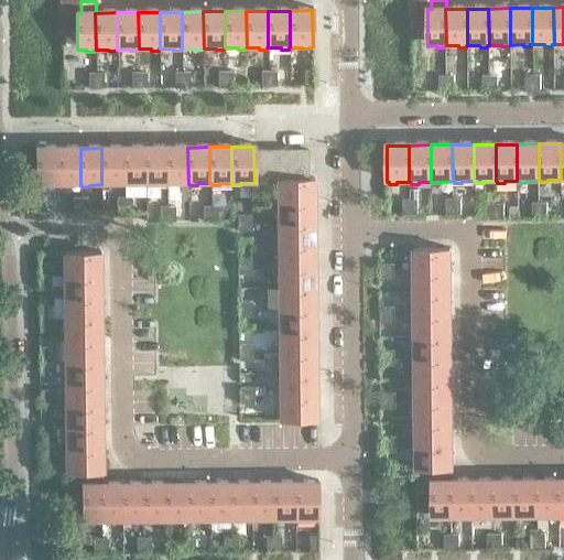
[(123,184),(123,148),(101,148),(101,184),(104,184),(104,186),(111,186),(111,184),(123,184)]
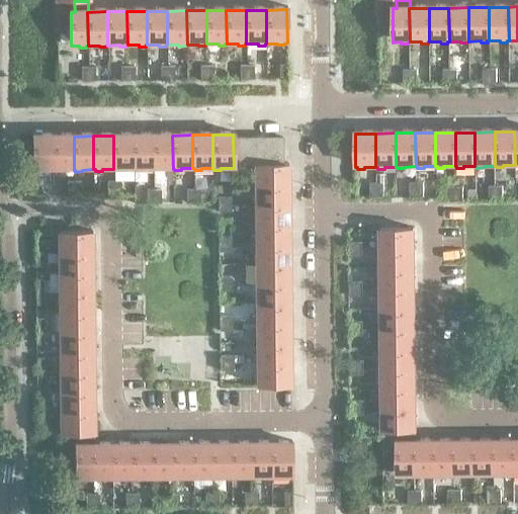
[(134,169),(133,136),(113,136),(113,169),(114,169),(114,171),(121,171),(121,169),(134,169)]
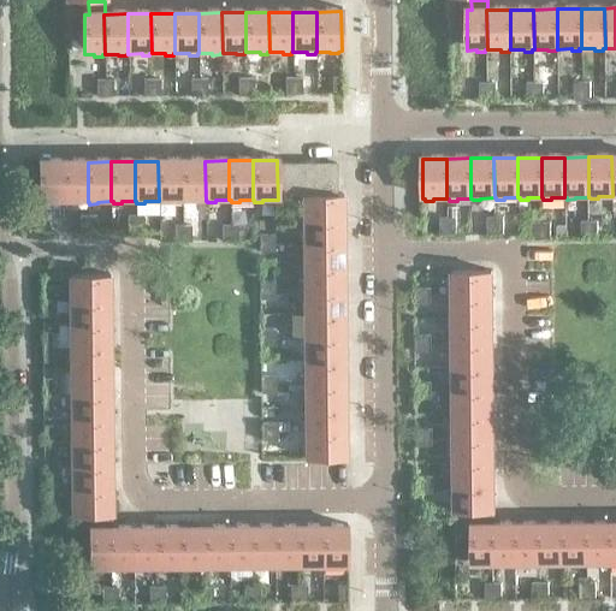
[(182,201),(182,161),(158,161),(159,201),(160,201),(160,203),(169,203),(169,201),(182,201)]
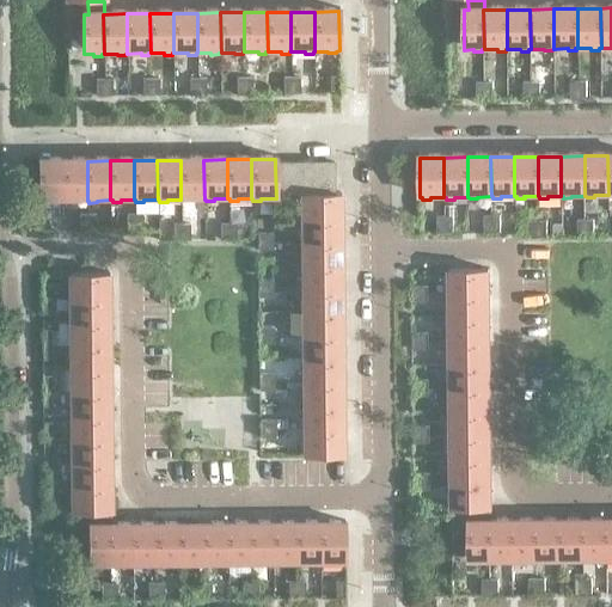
[(204,200),(203,160),(181,160),(181,200),(183,200),(183,202),(190,202),(190,200),(204,200)]
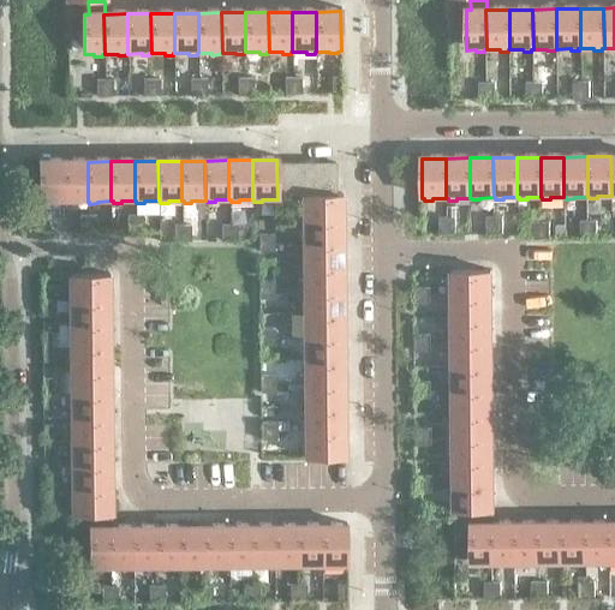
[(64,202),(64,162),(39,162),(40,202),(42,202),(42,204),(51,204),(51,202),(64,202)]
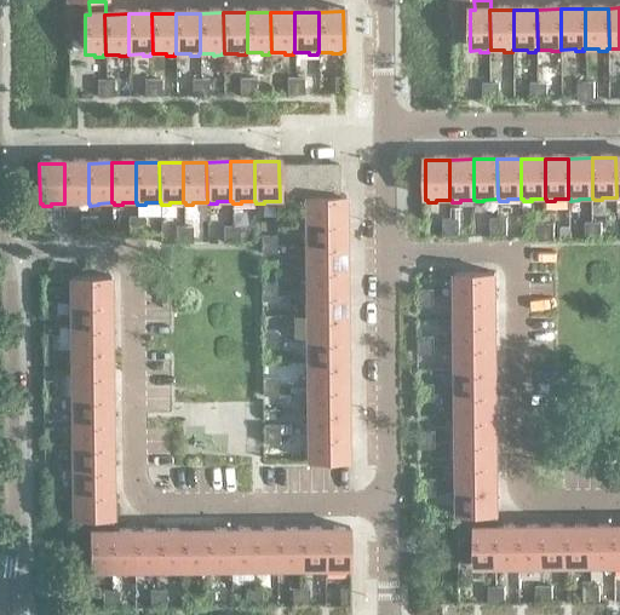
[(89,203),(89,164),(64,164),(64,203),(67,203),(67,206),(74,206),(74,203),(89,203)]
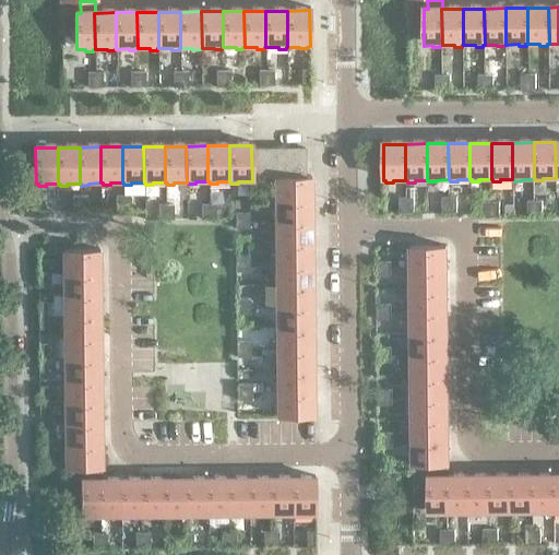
[(265,181),(264,152),(251,152),(252,181),(265,181)]
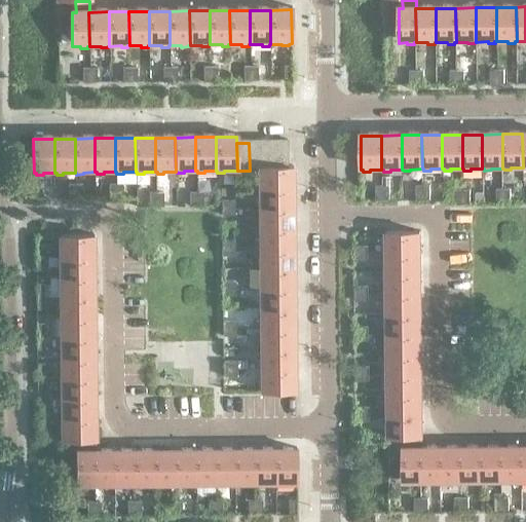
[(262,170),(261,143),(249,143),(250,171),(258,171),(258,170),(262,170)]
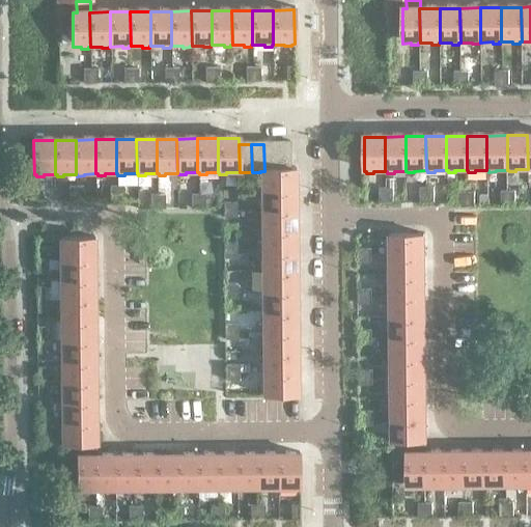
[(276,171),(276,144),(263,144),(264,171),(276,171)]
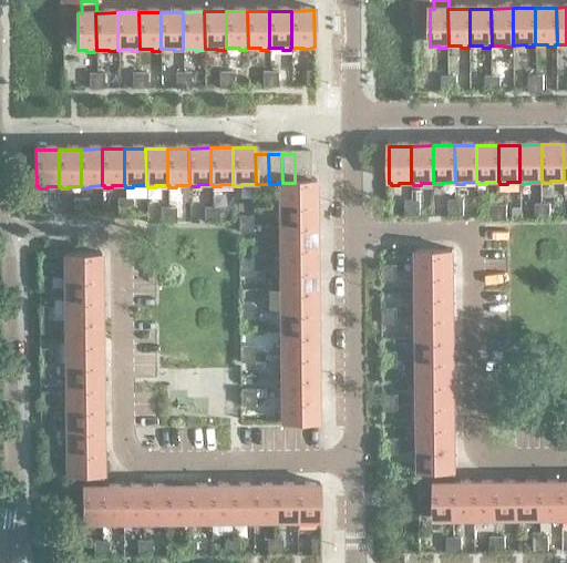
[(309,183),(308,154),(295,154),(295,183),(309,183)]
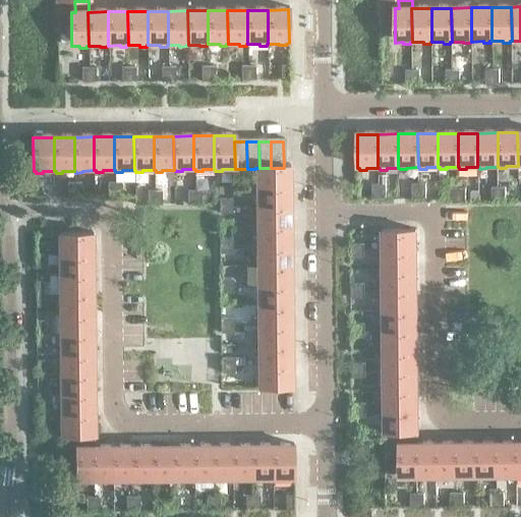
[(271,168),(259,168),(255,168),(255,169),(255,180),(253,180),(253,187),(255,187),(255,188),(290,188),(290,168),(284,168),(271,168)]
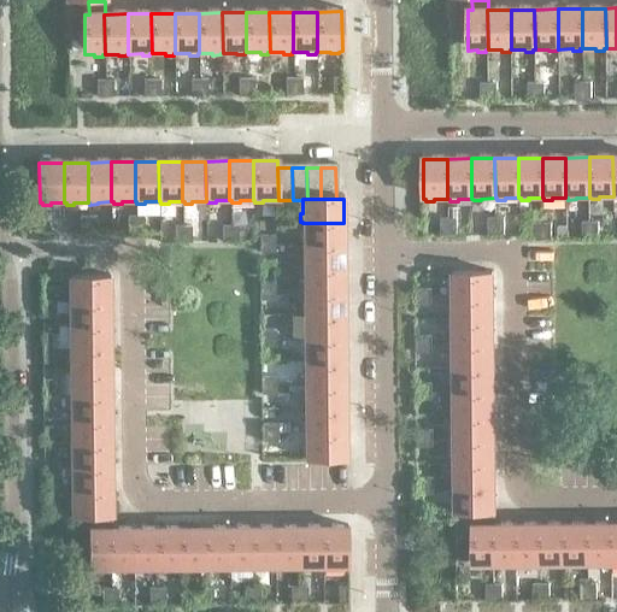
[(344,246),(344,223),(303,223),(303,237),(301,237),(301,245),(304,245),(304,247),(344,246)]
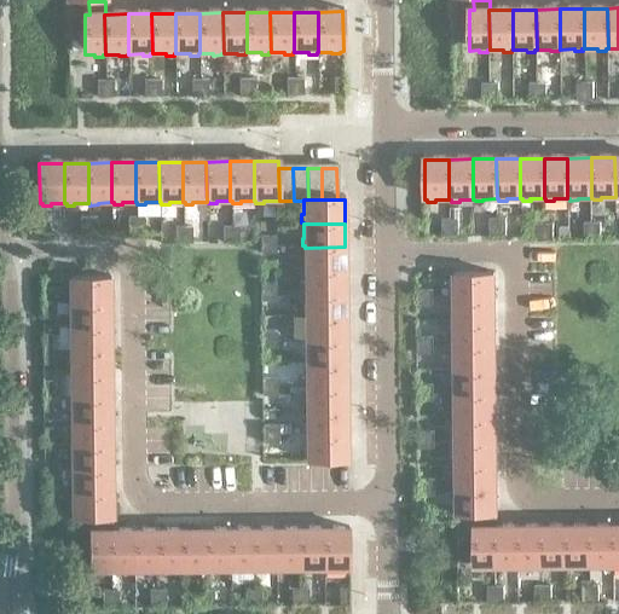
[(345,271),(345,247),(305,248),(305,261),(302,261),(302,270),(305,270),(305,271),(345,271)]
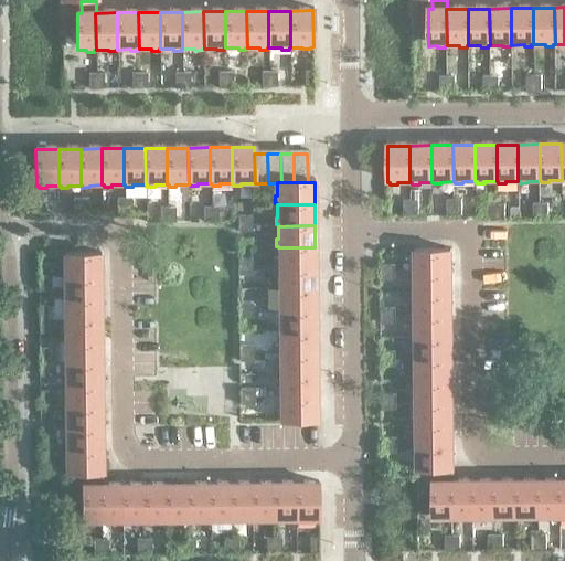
[(316,270),(315,247),(278,247),(278,261),(276,261),(276,268),(278,268),(278,270),(316,270)]
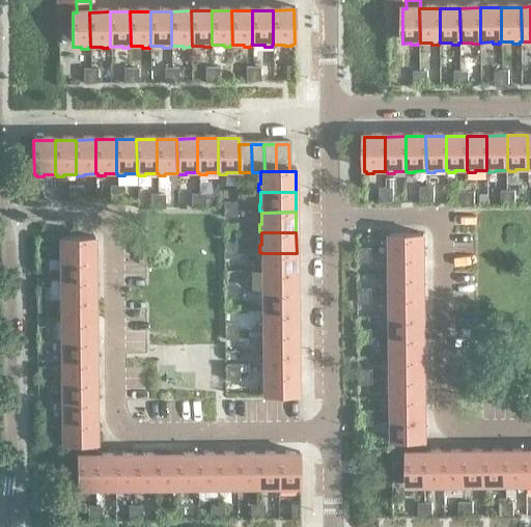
[(424,258),(424,237),(390,237),(390,240),(388,240),(388,247),(390,247),(390,258),(424,258)]
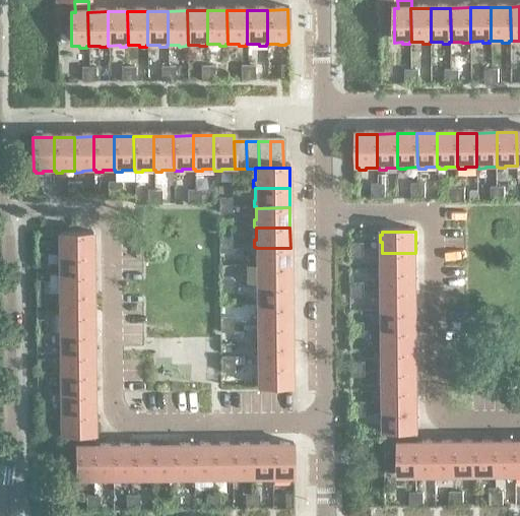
[(92,256),(92,235),(59,236),(59,238),(57,238),(57,245),(59,245),(59,256),(92,256)]
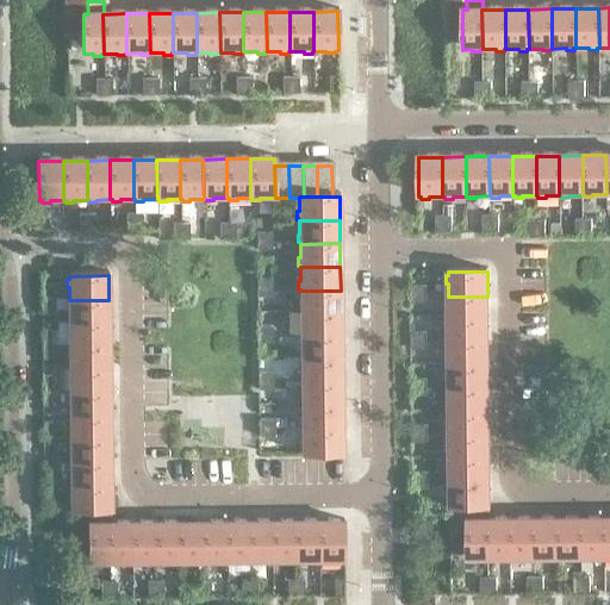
[(341,313),(341,291),(300,291),(300,304),(298,304),(298,312),(300,312),(300,315),(341,313)]
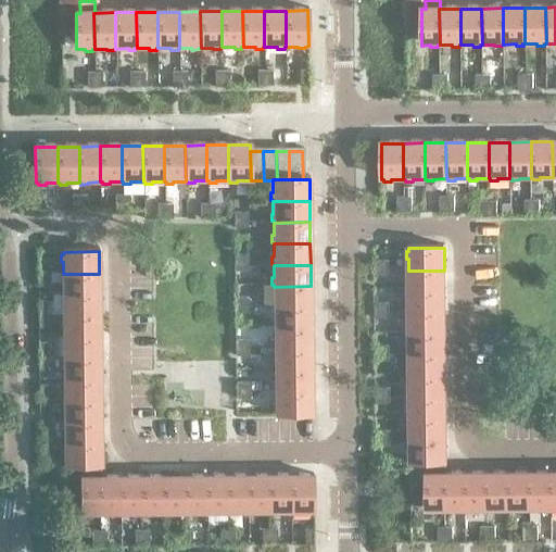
[(444,291),(444,271),(408,271),(408,272),(406,272),(406,279),(408,279),(408,292),(444,291)]
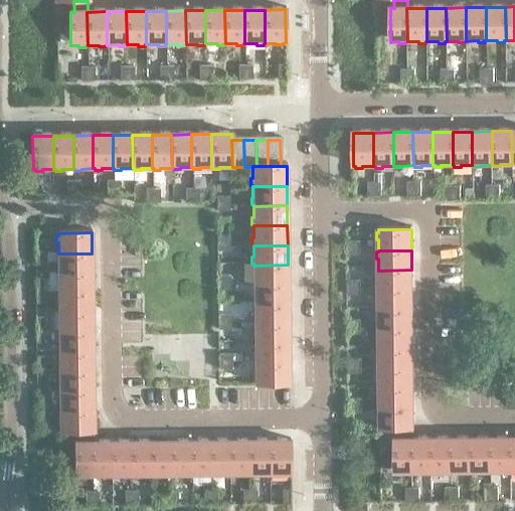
[(92,274),(92,253),(58,253),(58,256),(56,256),(56,263),(58,263),(58,274),(92,274)]
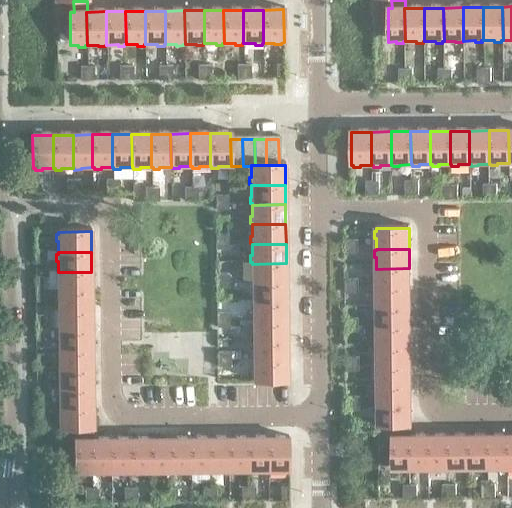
[(286,283),(286,263),(252,264),(252,275),(251,275),(251,282),(253,282),(253,283),(286,283)]
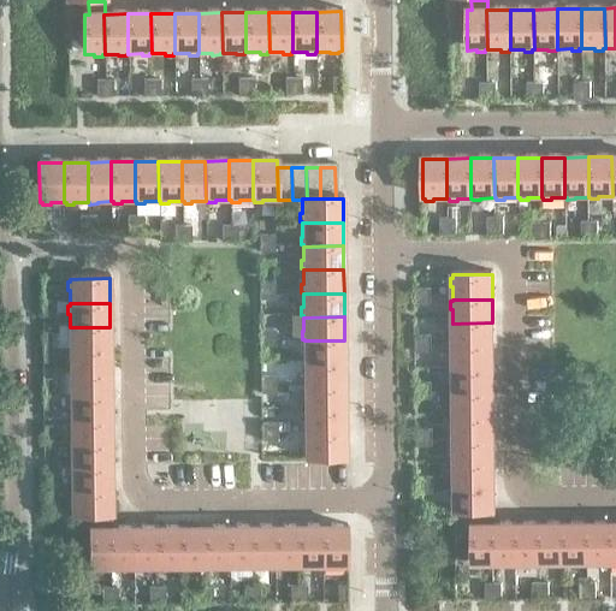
[(492,346),(492,322),(452,324),(452,325),(450,325),(450,333),(452,333),(452,346),(492,346)]
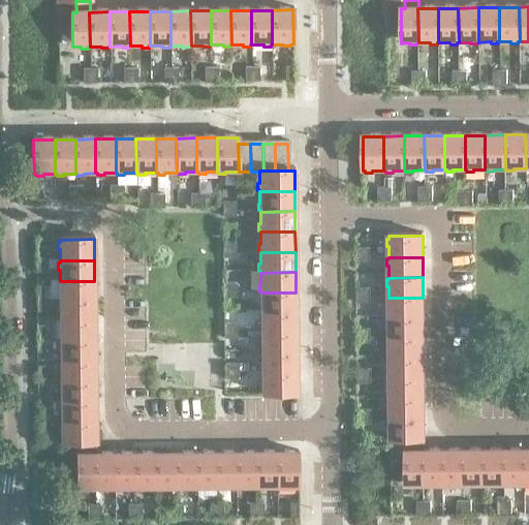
[(94,301),(94,281),(60,281),(60,282),(58,282),(58,289),(60,289),(60,302),(94,301)]
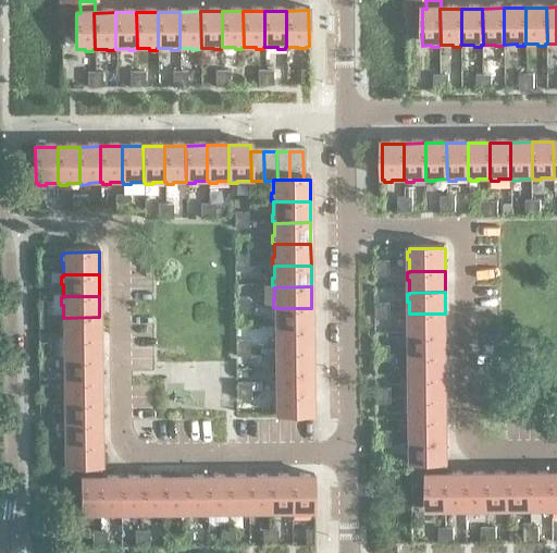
[(311,329),(311,308),(275,308),(275,321),(273,321),(273,328),(275,328),(275,330),(311,329)]
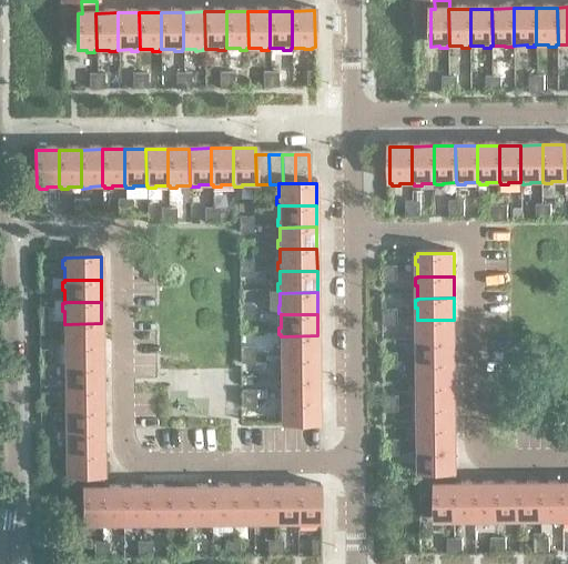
[(455,341),(454,320),(417,320),(417,322),(415,322),(415,329),(417,329),(417,342),(455,341)]
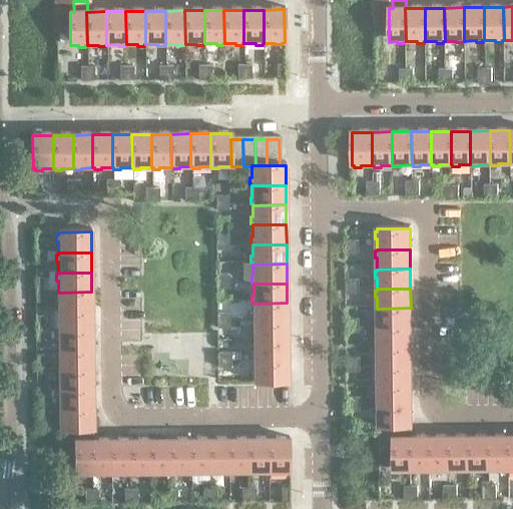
[(92,312),(91,292),(58,293),(58,294),(56,294),(56,301),(58,301),(58,312),(92,312)]
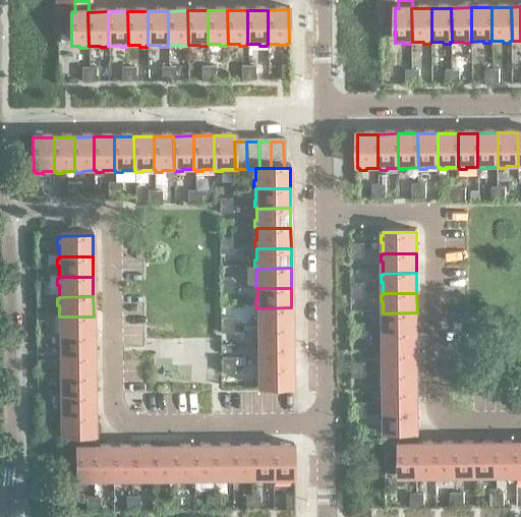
[(291,328),(291,307),(257,308),(257,320),(255,320),(255,327),(257,327),(257,328),(291,328)]
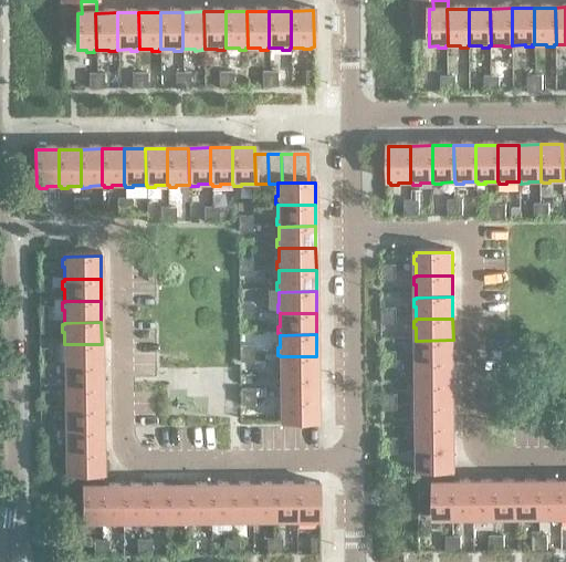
[(453,362),(453,340),(416,341),(416,342),(415,342),(415,350),(417,350),(417,362),(453,362)]
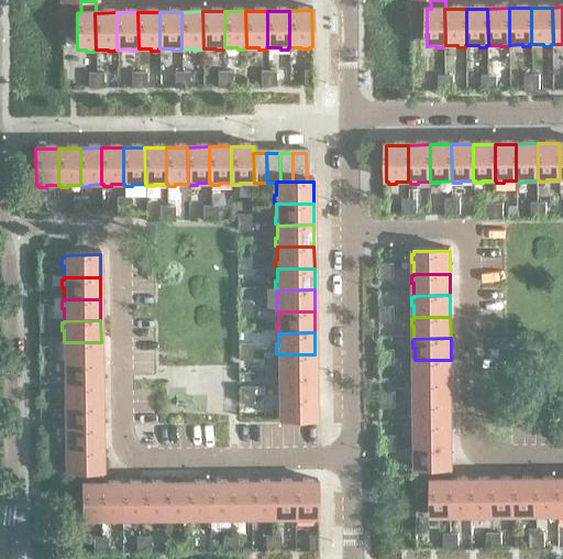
[(101,363),(101,342),(64,342),(64,344),(63,344),(63,351),(64,351),(65,364),(101,363)]
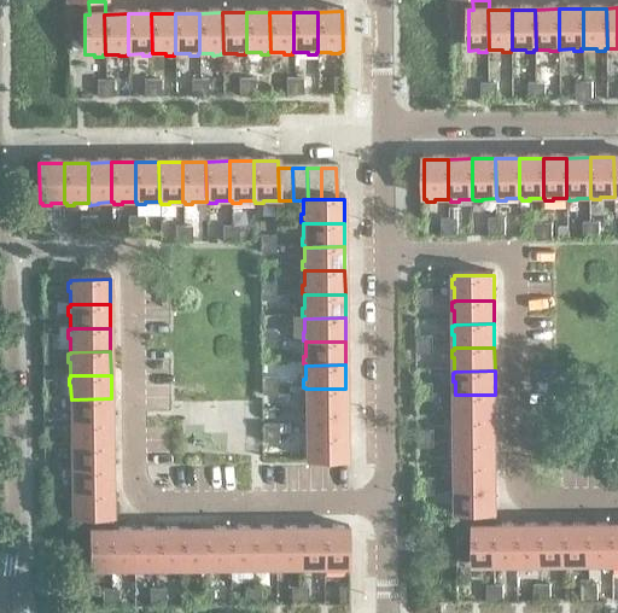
[(347,413),(345,389),(305,389),(305,403),(303,403),(303,412),(305,412),(305,413),(347,413)]
